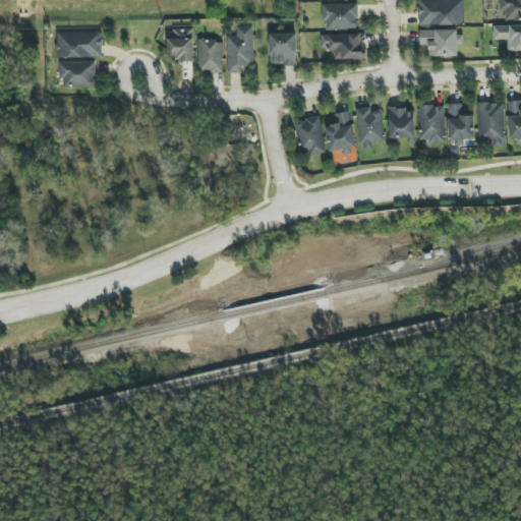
[(465,0),(464,0),(418,0),(418,25),(464,26),(465,0)]
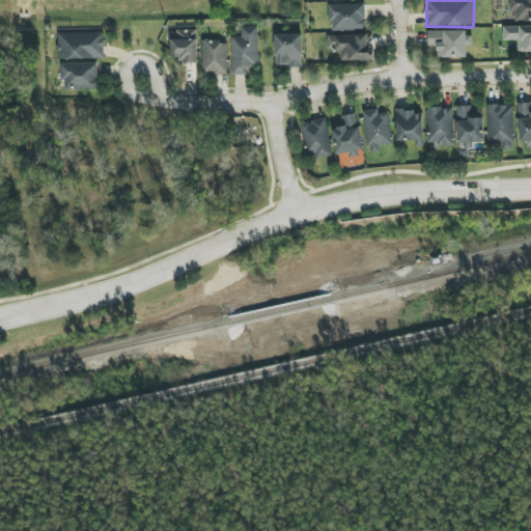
[(329,4),(329,23),(333,23),(333,30),(365,31),(365,4),(329,4)]
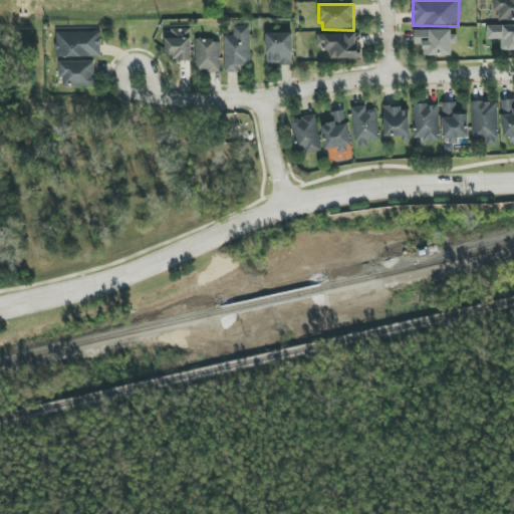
[(250,26),(234,26),(234,36),(224,36),(225,73),(241,72),(240,66),(251,65),(250,26)]
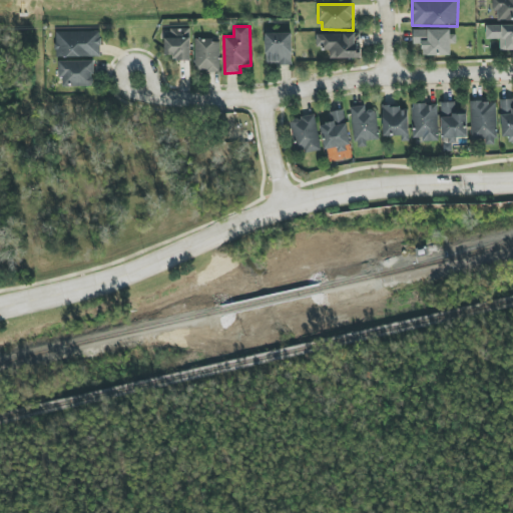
[(190,29),(165,29),(165,55),(174,55),(174,61),(190,60),(190,29)]
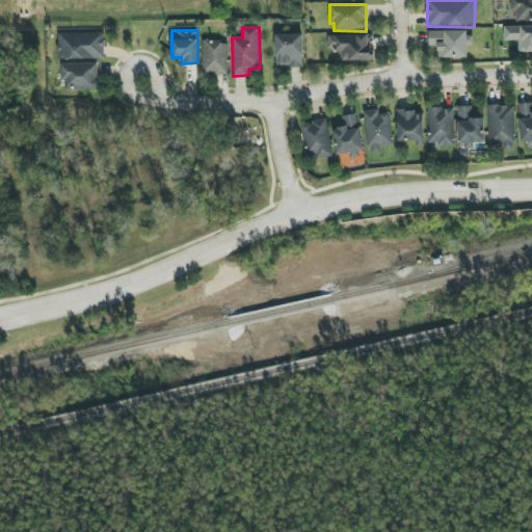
[(440,57),(468,57),(468,46),(473,46),(473,31),(429,32),(429,47),(439,47),(440,57)]
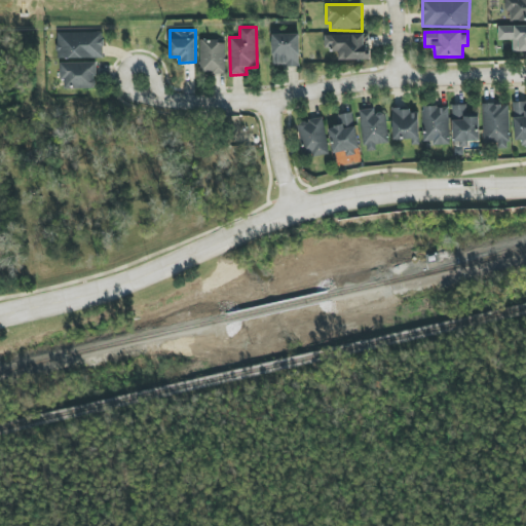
[(103,32),(57,33),(58,59),(104,59),(103,32)]
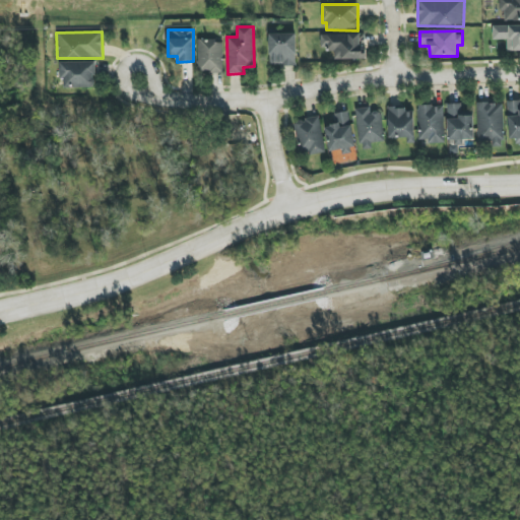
[(297,34),(270,34),(270,66),(297,66),(297,34)]
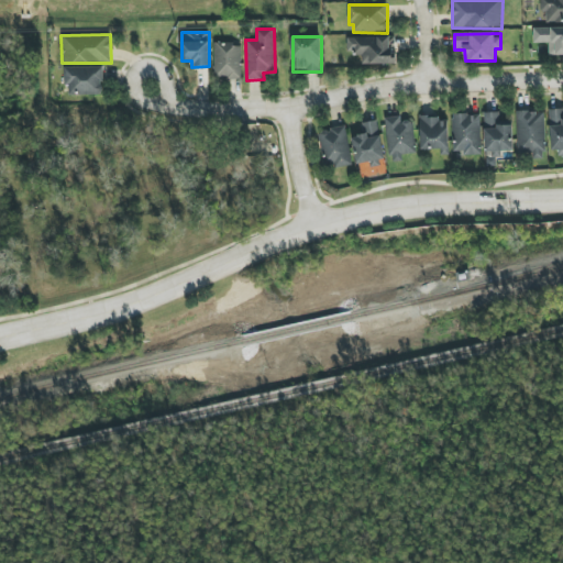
[(396,64),(396,36),(348,37),(348,53),(362,53),(363,65),(396,64)]
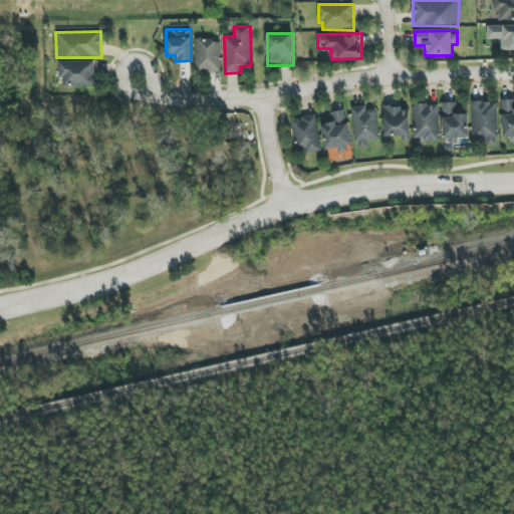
[(221,71),(220,39),(196,40),(196,72),(221,71)]
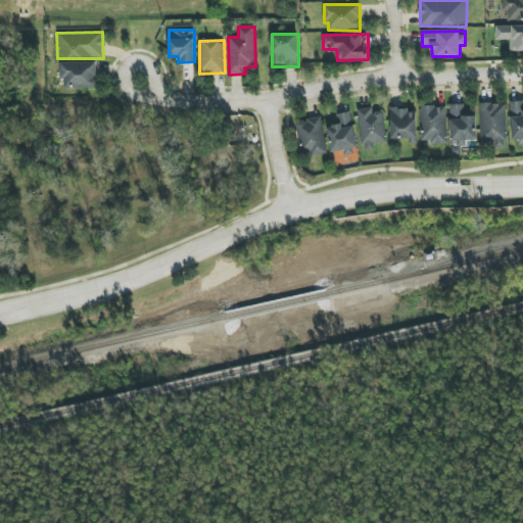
[(96,62),(59,62),(60,80),(63,80),(64,89),(96,89),(96,62)]
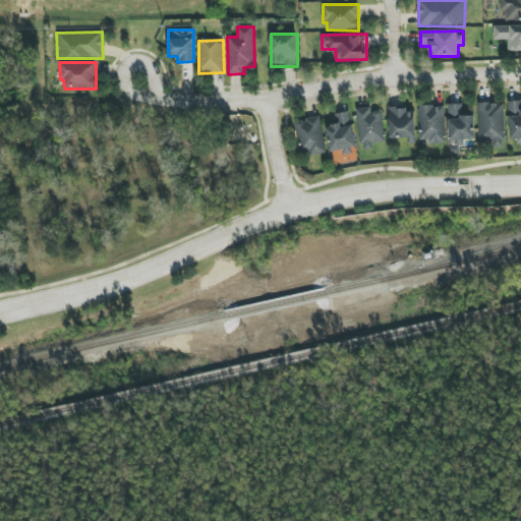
[(504,103),(478,104),(479,140),(493,140),(493,147),(505,147),(504,103)]
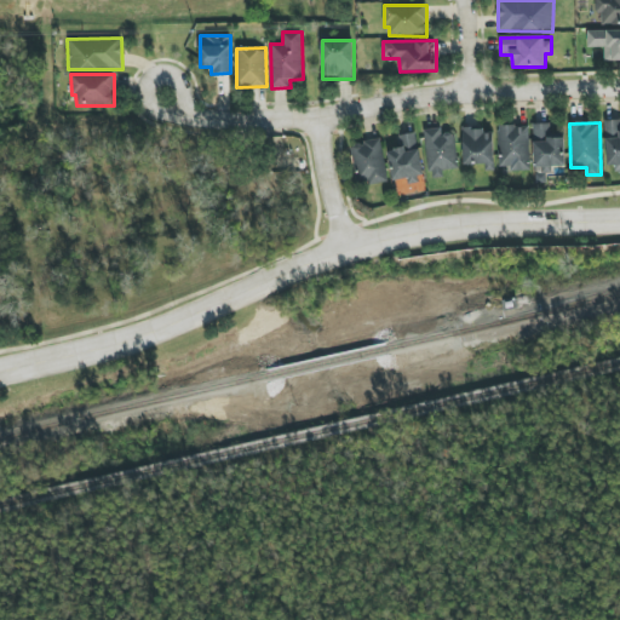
[(566,166),(566,136),(552,136),(552,124),(534,124),(535,174),(552,173),(552,167),(566,166)]
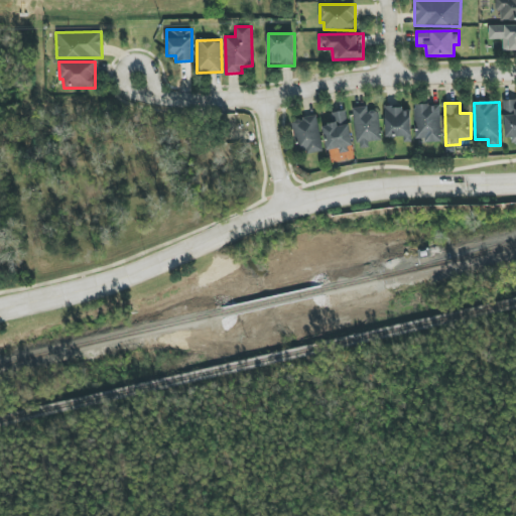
[(415,141),(440,141),(440,105),(415,105),(415,141)]
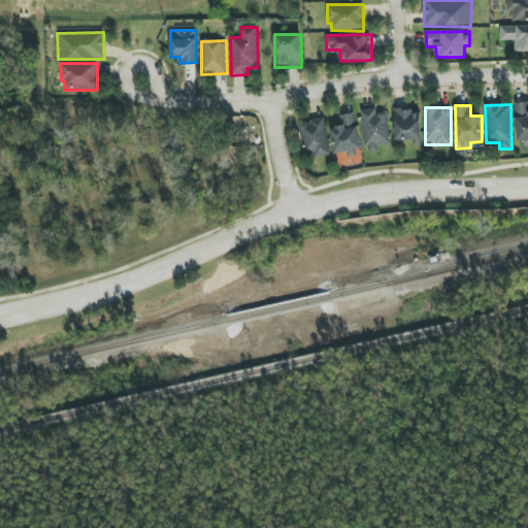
[(366,153),(380,151),(378,145),(391,143),(388,112),(376,113),(376,108),(361,110),(366,153)]
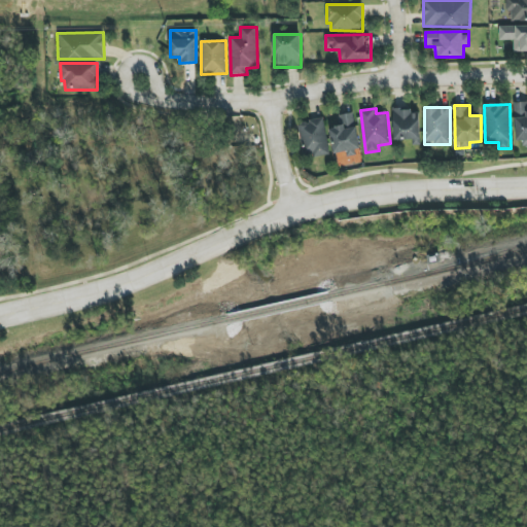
[(421,145),(420,113),(411,113),(411,108),(393,108),(394,141),(413,140),(413,145),(421,145)]
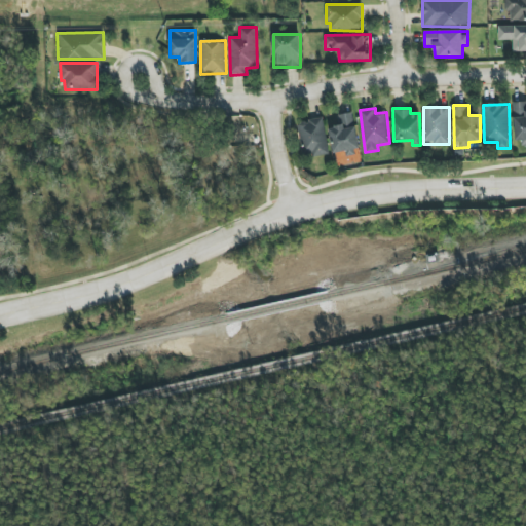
[(339,115),(340,126),(330,127),(333,154),(346,152),(347,156),(359,155),(353,113),(339,115)]
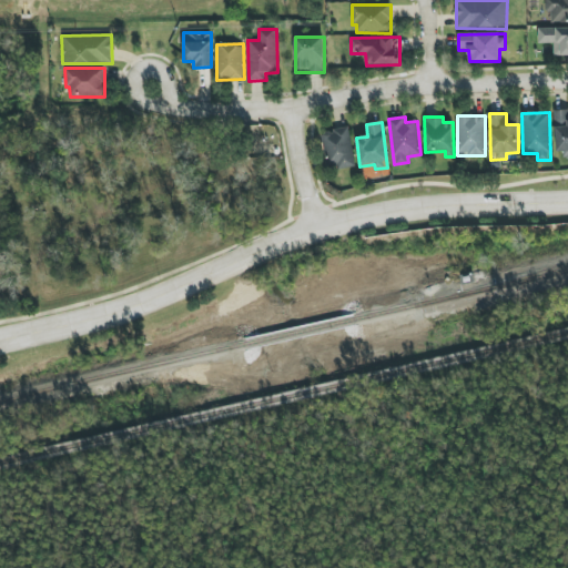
[(356,168),(350,128),(321,132),(326,166),(336,164),(337,170),(356,168)]
